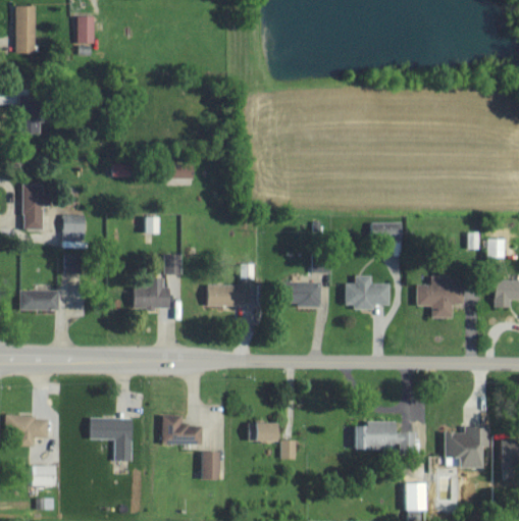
[(34,7),(15,7),(15,54),(35,54),(34,7)]
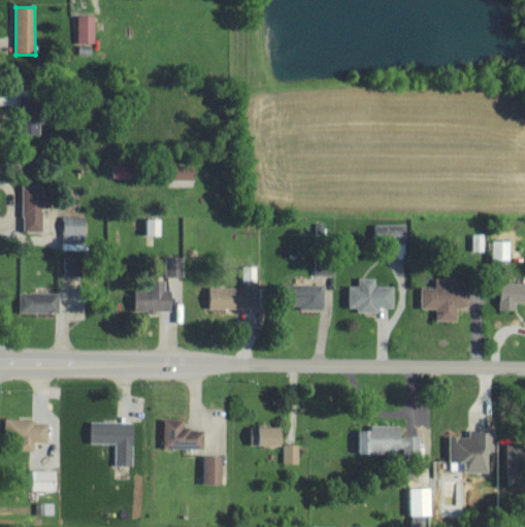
[(94,44),(94,17),(76,17),(77,44),(94,44)]
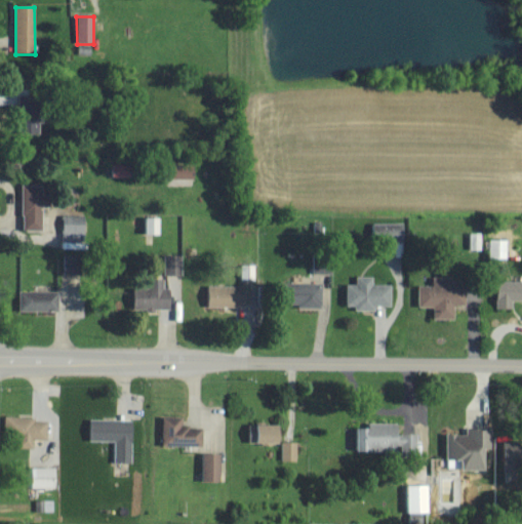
[(165,188),(193,187),(193,165),(165,166),(165,188)]
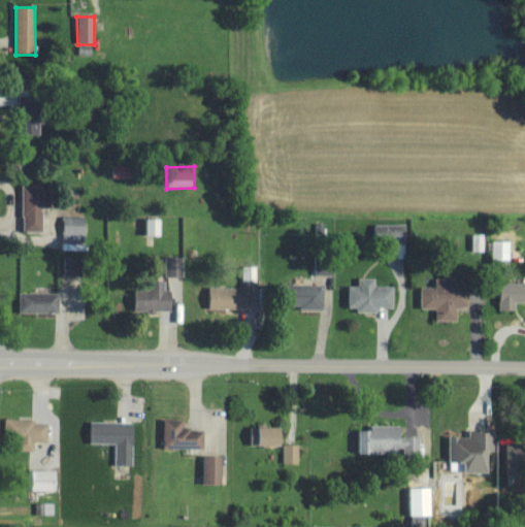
[(112,179),(132,179),(132,167),(113,167),(112,179)]
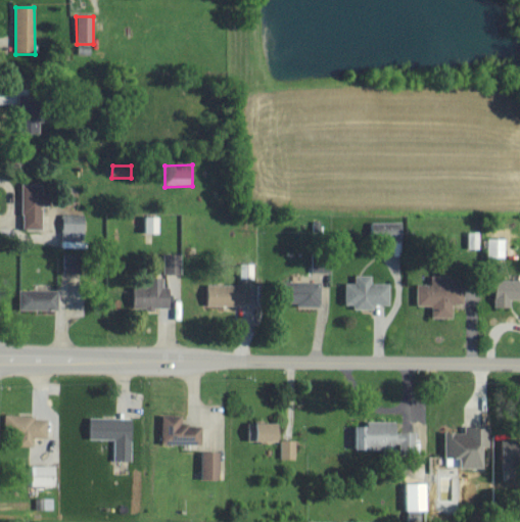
[(42,185),(22,186),(22,230),(43,230),(42,207),(50,206),(50,195),(42,195),(42,185)]
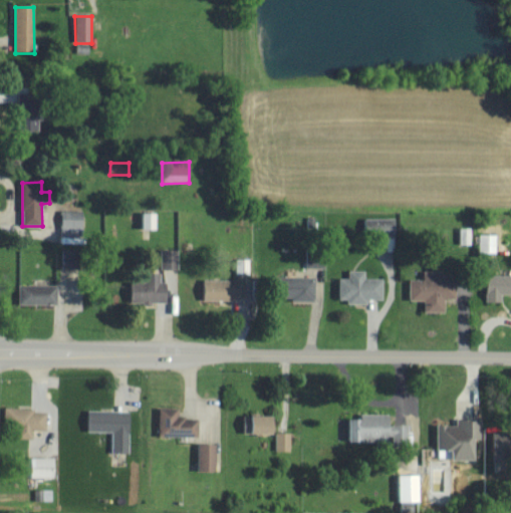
[(82,238),(83,213),(61,212),(60,238),(82,238)]
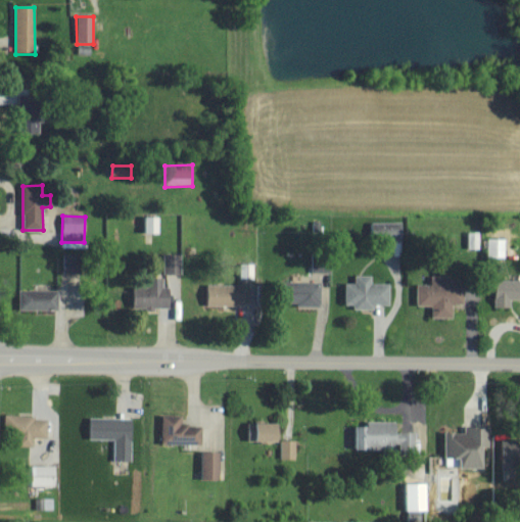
[(159,217),(145,217),(145,234),(158,234),(159,217)]
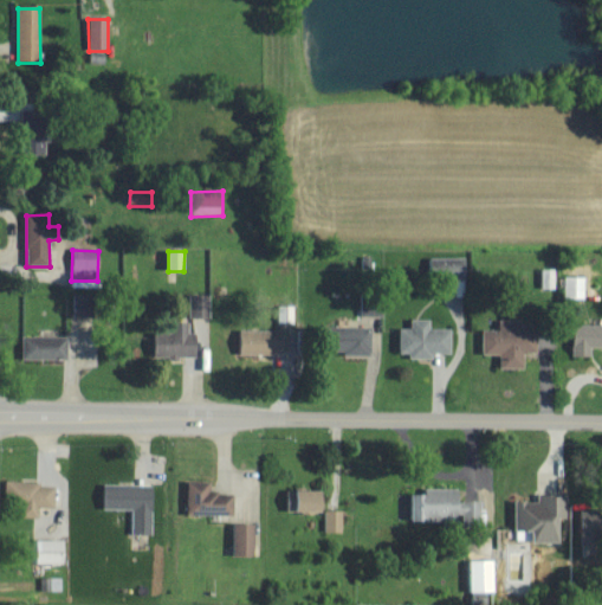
[(466,258),(429,259),(429,280),(466,280),(466,258)]
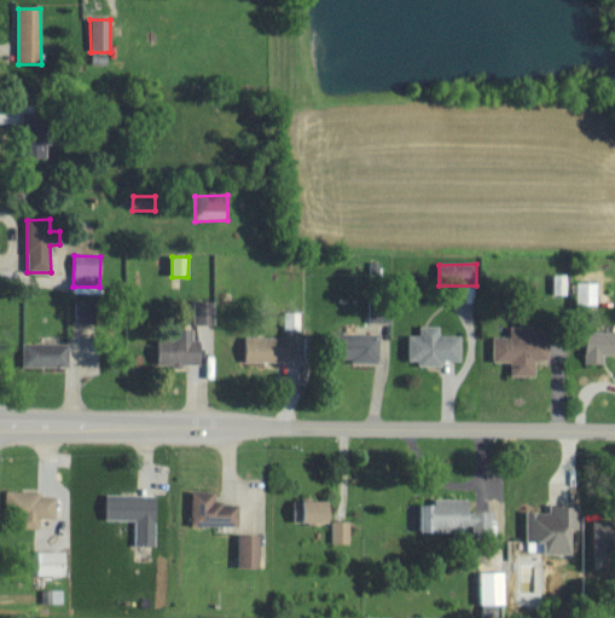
[(576,283),(576,306),(597,306),(598,283),(576,283)]
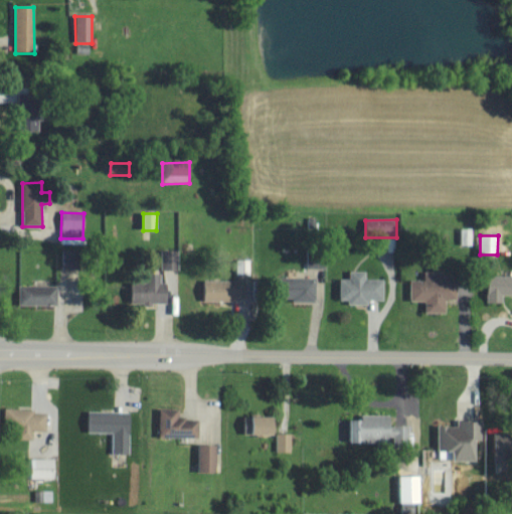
[(178,250),(161,251),(161,271),(179,271),(178,250)]
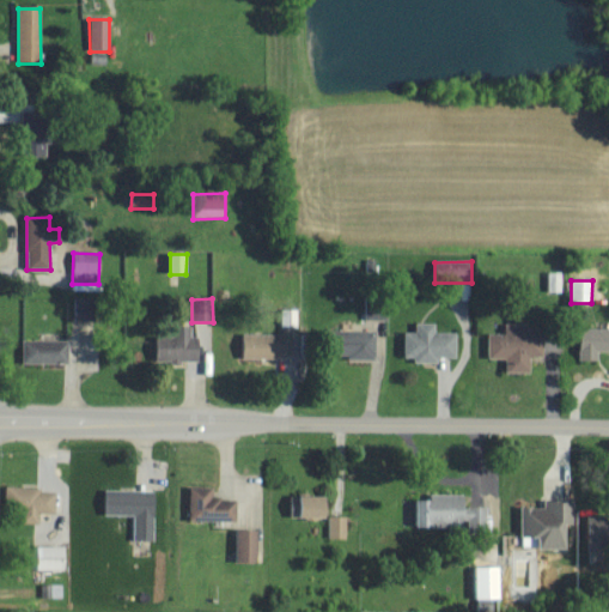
[(364,321),(385,321),(385,298),(365,298),(364,321)]
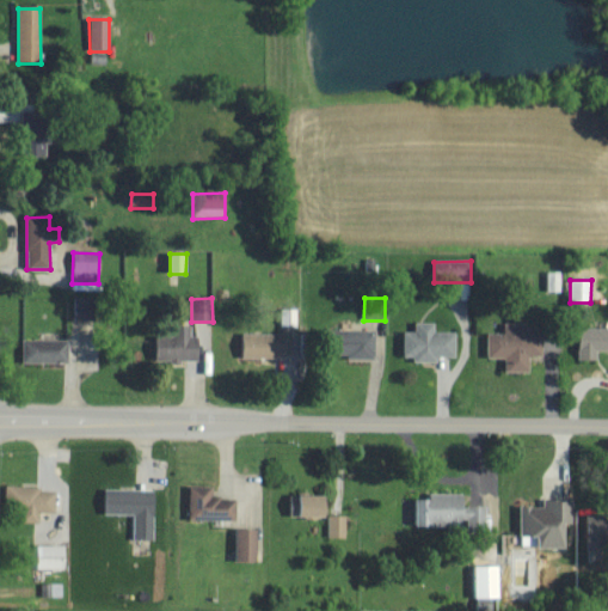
[(74,322),(98,322),(97,299),(73,299),(74,322)]
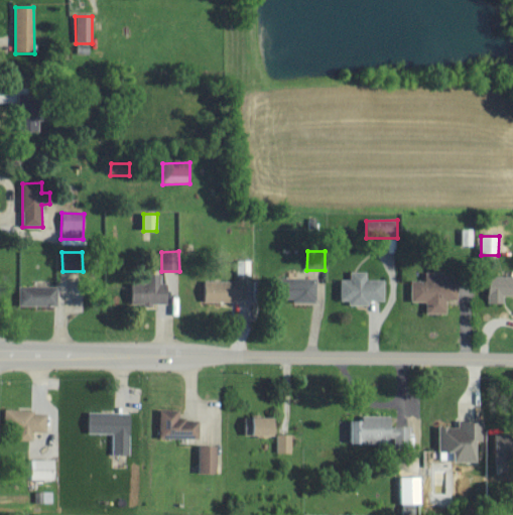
[(341,280),(341,301),(349,301),(349,305),(384,304),(384,280),(367,280),(367,272),(350,273),(350,280),(341,280)]
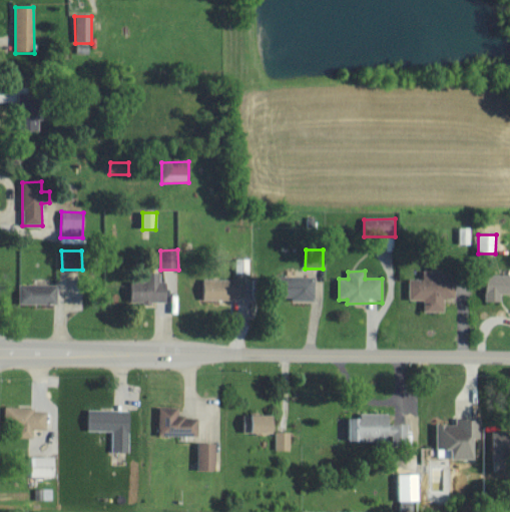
[(408,301),(424,301),(424,313),(444,313),(444,299),(455,299),(455,281),(438,281),(438,273),(423,273),(423,280),(408,280),(408,301)]
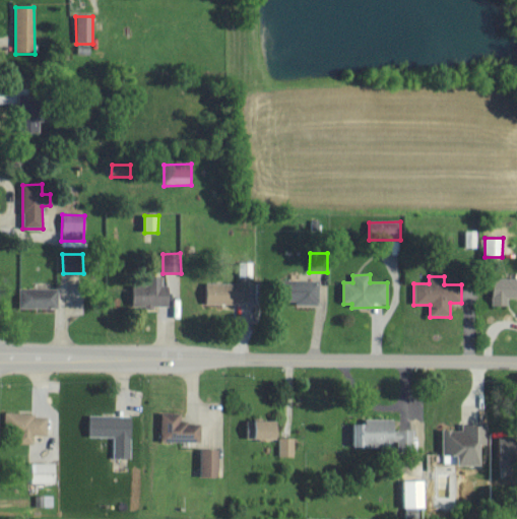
[(163,277),(146,277),(146,285),(132,285),(132,308),(169,307),(168,286),(163,286),(163,277)]
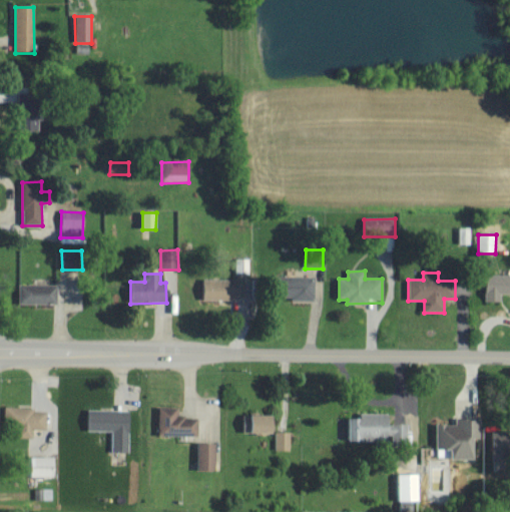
[(505,294),(509,294),(509,275),(486,275),(485,302),(505,302),(505,294)]
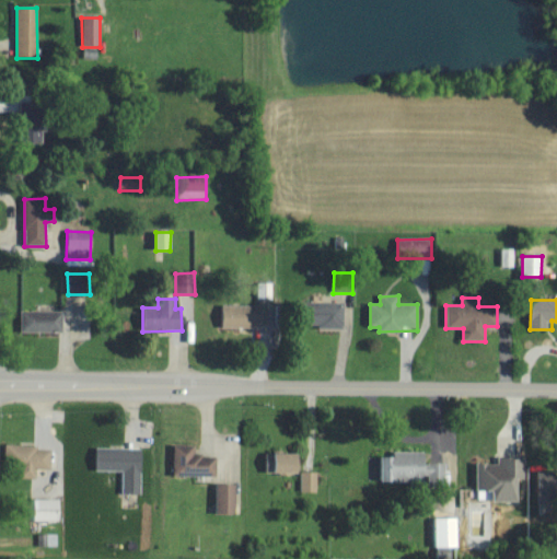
[(345,304),(305,302),(305,327),(344,328),(345,304)]
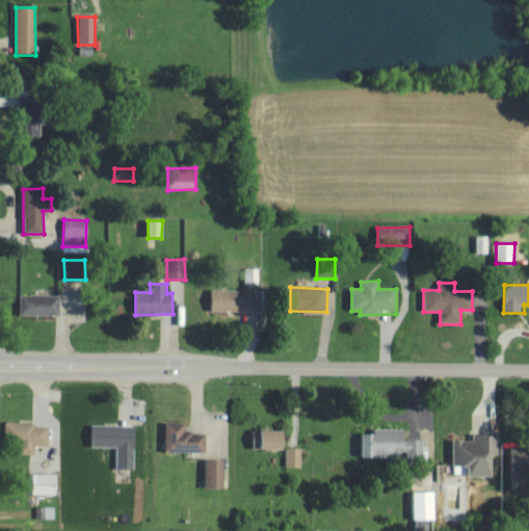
[(210,313),(249,312),(249,290),(209,291),(210,313)]
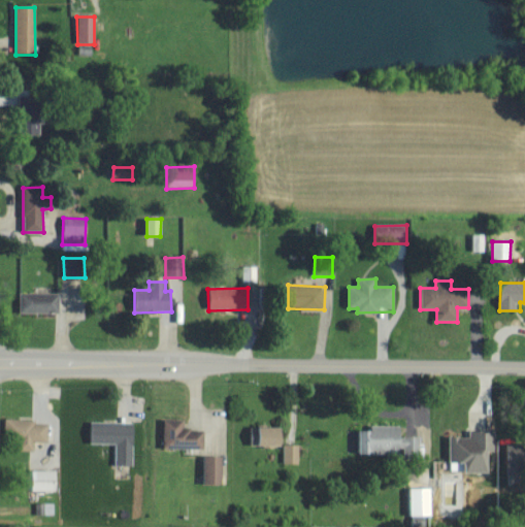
[(59,314),(59,294),(20,294),(20,315),(59,314)]
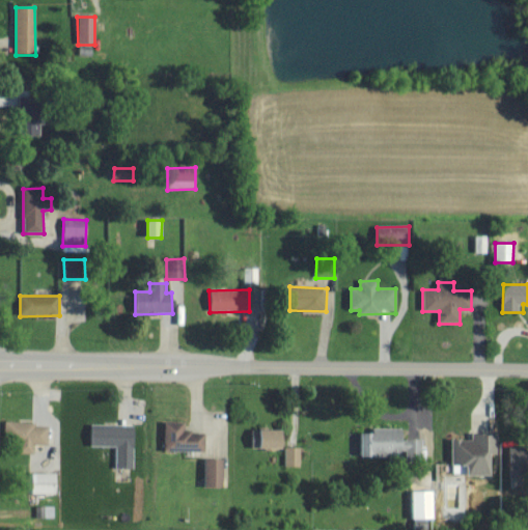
[(164,452),(205,453),(205,434),(184,433),(185,423),(165,422),(164,452)]
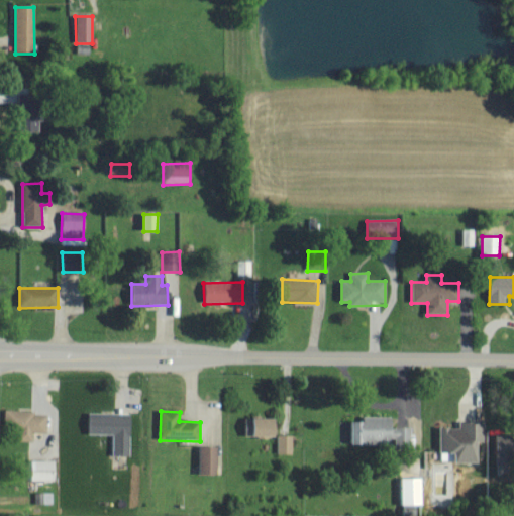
[(32,442),(33,433),(46,434),(46,413),(5,412),(4,441),(32,442)]
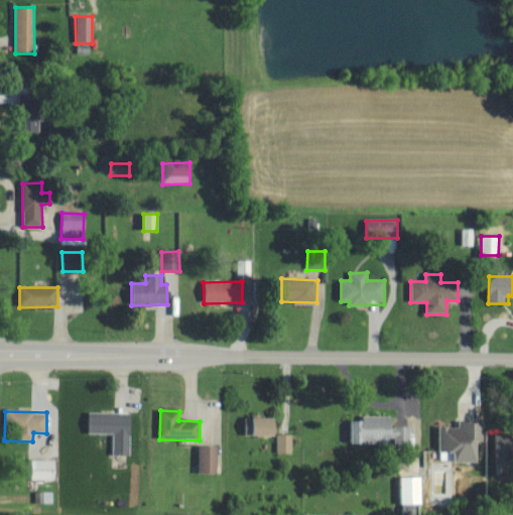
[(112,456),(129,456),(130,414),(89,413),(88,434),(113,435),(112,456)]
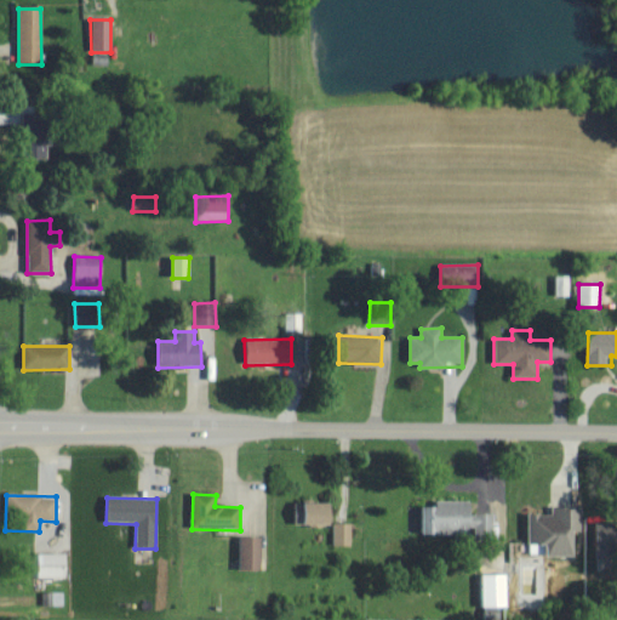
[(422,535),(474,536),(474,541),(492,541),(493,515),(472,515),(472,502),(434,501),(434,507),(422,506),(422,535)]
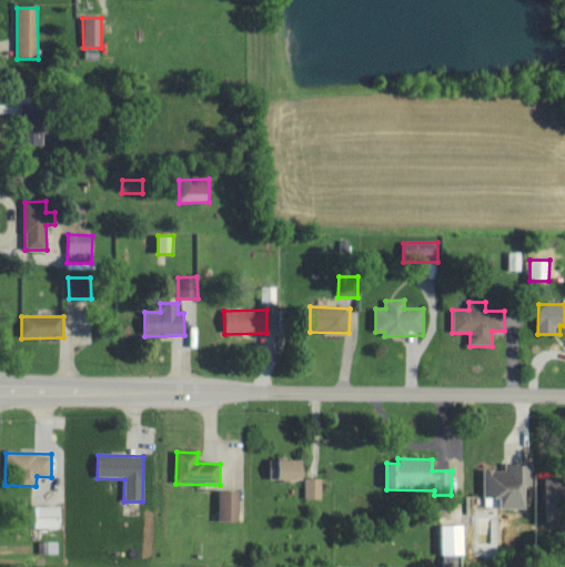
[(303,481),(302,459),(270,461),(270,481),(303,481)]
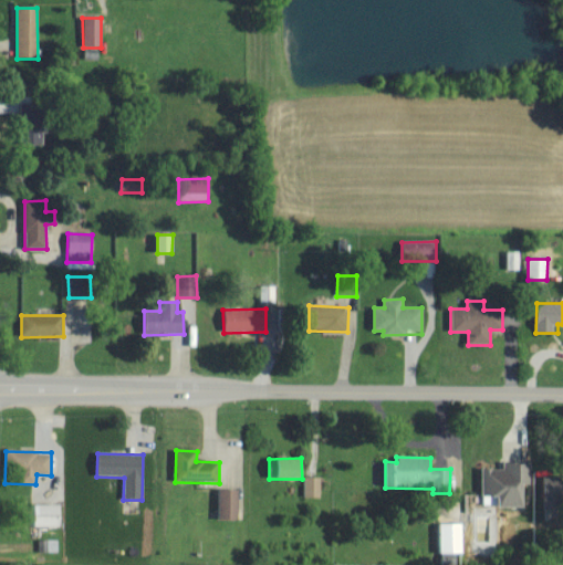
[(524,508),(523,484),(530,483),(530,463),(503,463),(503,469),(481,469),(482,497),(498,497),(498,508),(524,508)]
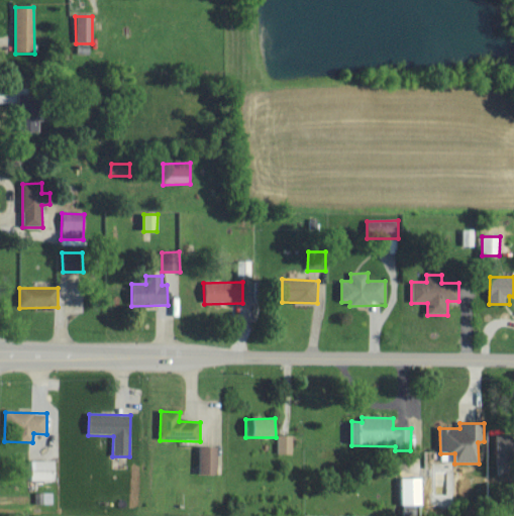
[(497,475),(510,474),(510,465),(513,465),(513,435),(496,436),(497,475)]
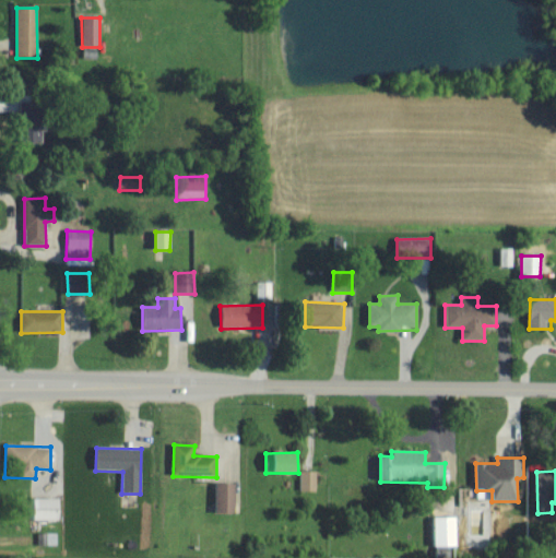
[(298,491),(316,493),(316,472),(299,472),(298,491)]
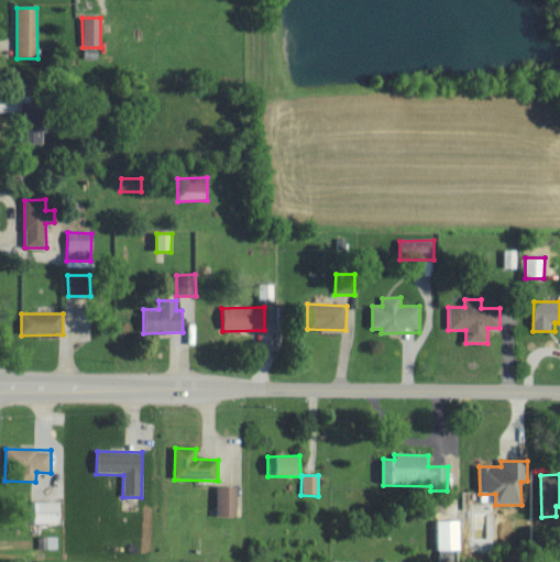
[(216,517),(235,518),(237,487),(217,487),(216,517)]
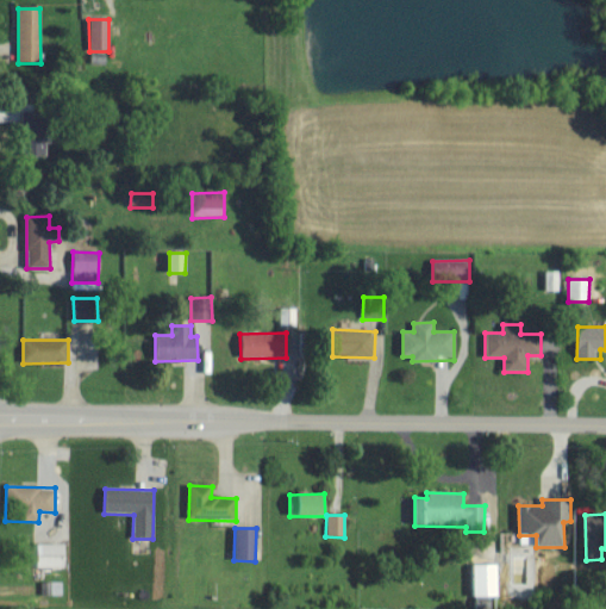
[(64,544),(37,545),(37,569),(66,567),(64,544)]
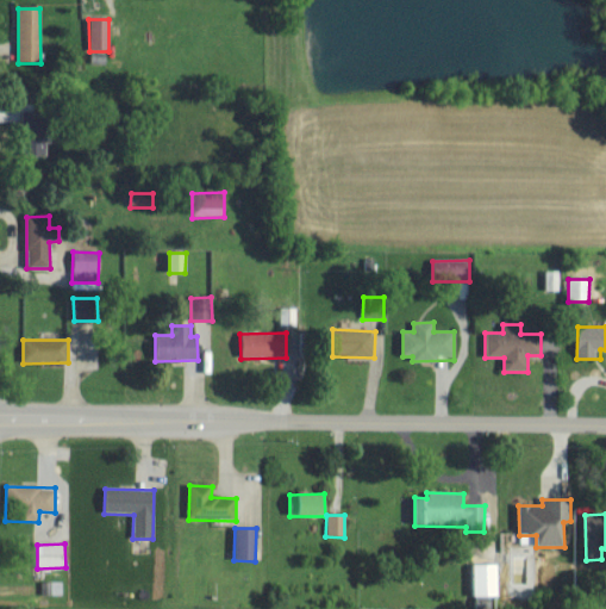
[(497,597),(497,565),(473,565),(473,597),(497,597)]
